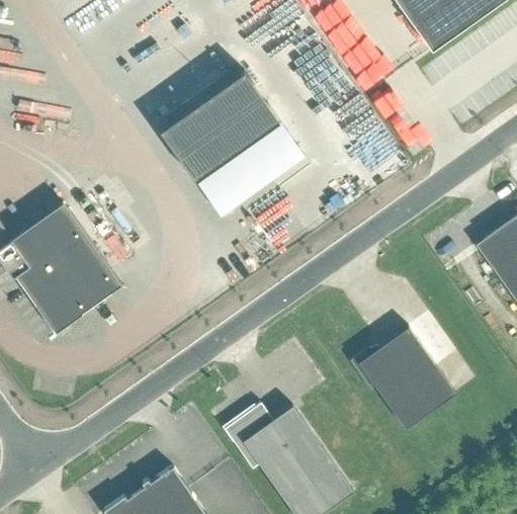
[(82,0),(61,0),(68,10),(82,0)]
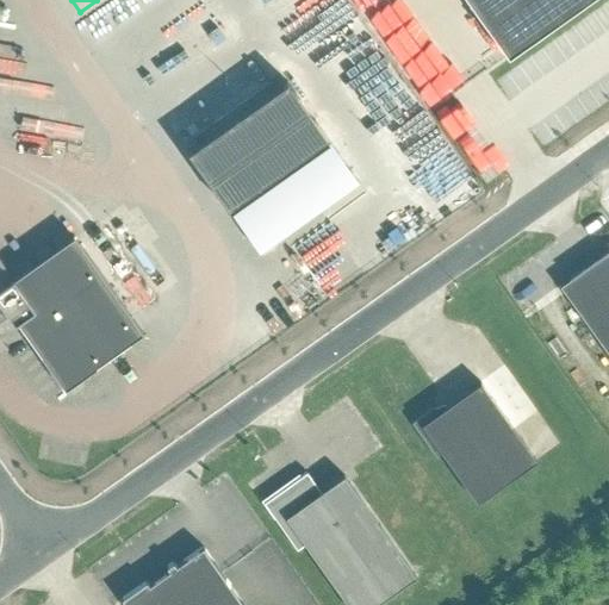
[(463,0),(504,57),(585,0),(463,0)]
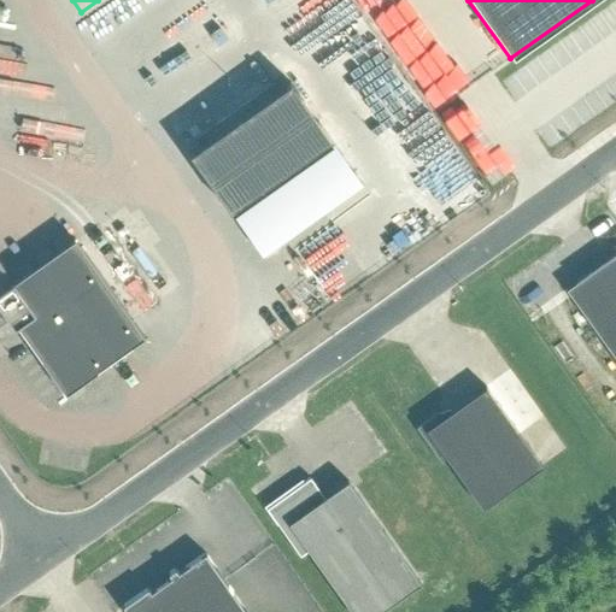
[(291,86),(191,157),(234,218),(263,258),(363,187),(334,147),(291,86)]
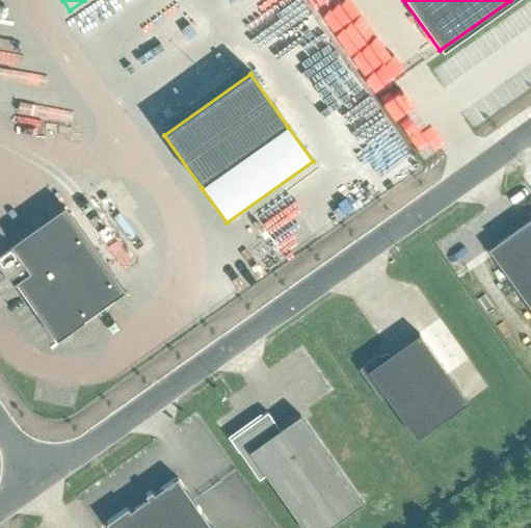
[(0,284),(8,279),(14,286),(17,284),(57,342),(126,294),(65,208),(12,245),(0,228),(0,284)]
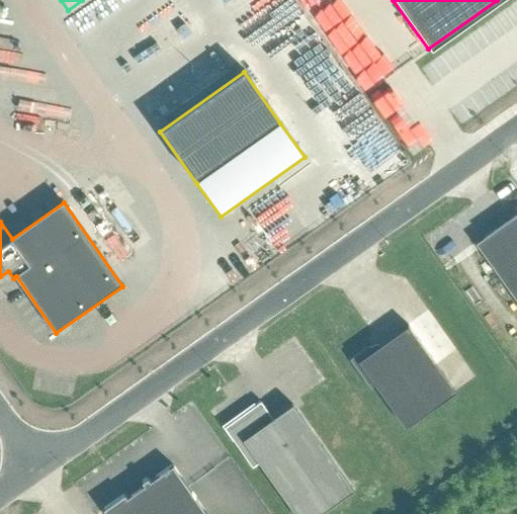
[(484,240),(476,246),(516,304),(516,215),(483,239),(484,240)]
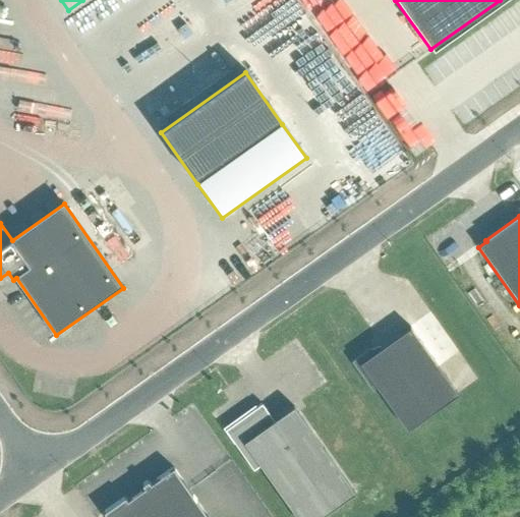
[(458,397),(411,330),(374,355),(371,350),(352,364),(372,393),(378,389),(408,433),(458,397)]
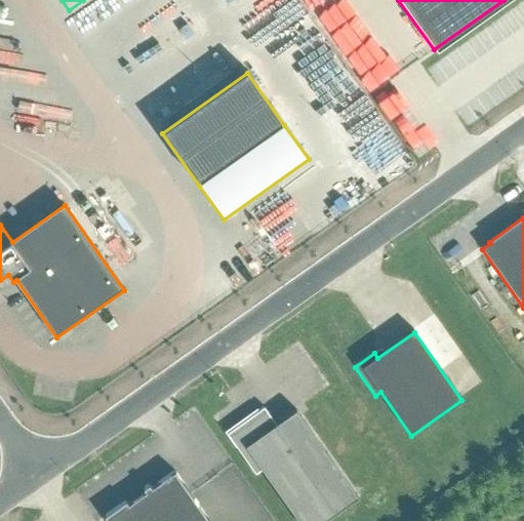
[(265,409),(246,423),(228,435),(255,476),(263,471),(297,520),(326,520),(358,498),(296,411),(276,426),(265,409)]
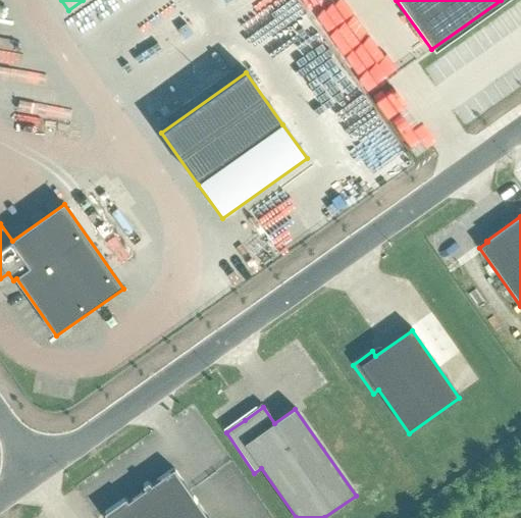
[(146,491),(126,505),(109,517),(205,517),(172,472),(150,488),(148,485),(144,488),(146,491)]
